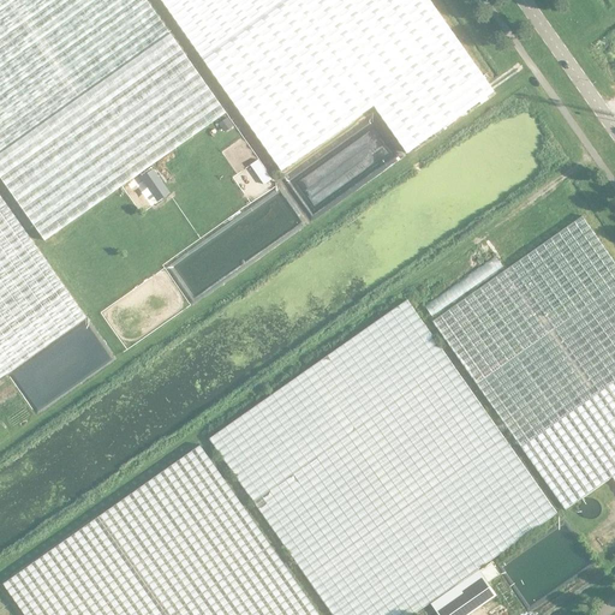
[(0,0),(0,177),(45,240),(226,113),(145,0),(0,0)]
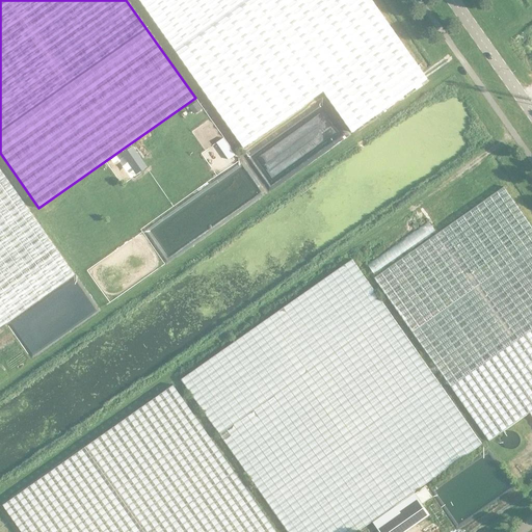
[(139,0),(175,50),(243,148),(330,87),(358,128),(427,79),(371,0),(139,0)]
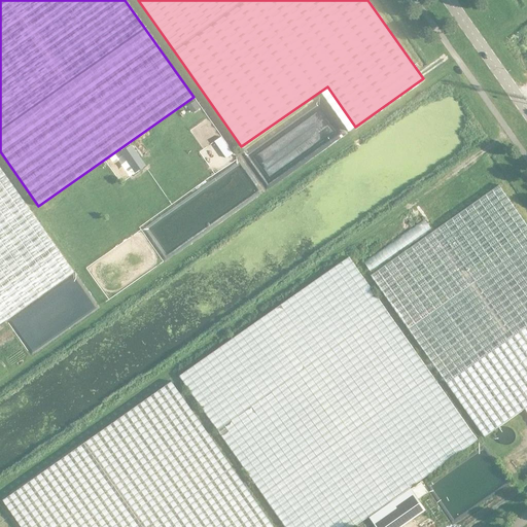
[(195,100),(187,106),(191,111),(199,106),(195,100)]
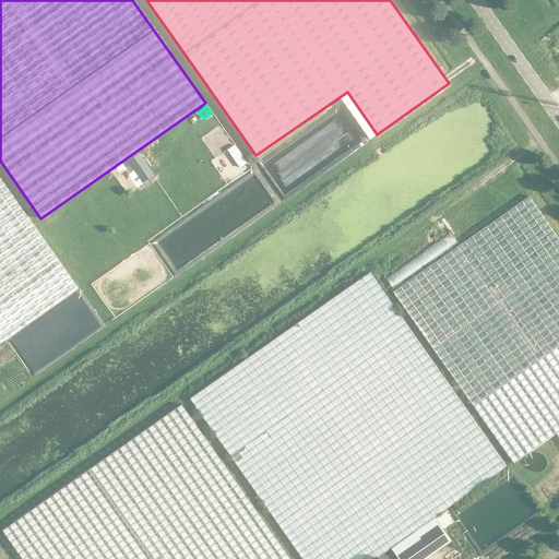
[(140,154),(129,162),(132,167),(137,164),(147,180),(155,176),(140,154)]
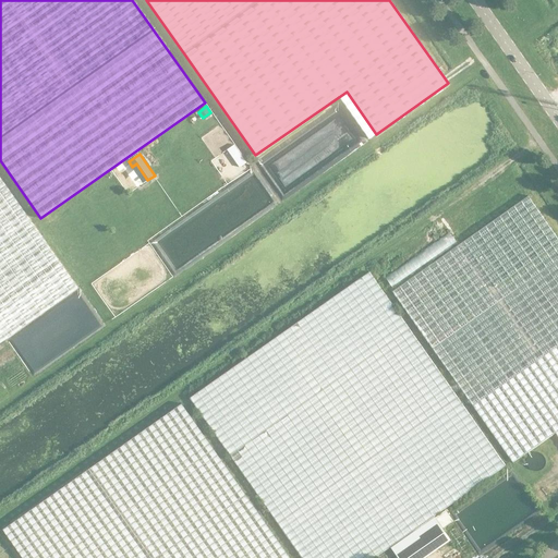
[(0,343),(79,289),(0,177),(0,343)]
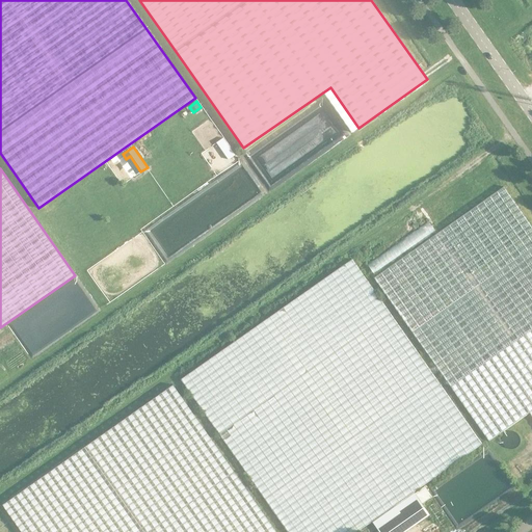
[(531,227),(504,187),(374,277),(489,442),(530,413),(531,416),(531,227)]
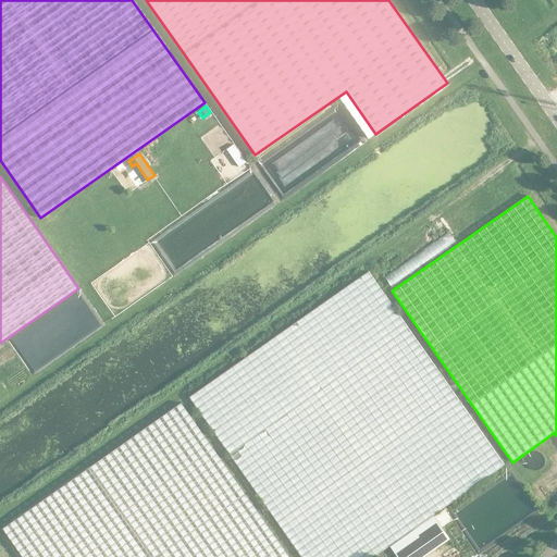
[(368,272),(189,397),(301,556),(373,556),(375,556),(390,546),(397,556),(424,556),(449,540),(433,516),(505,466),(368,272)]
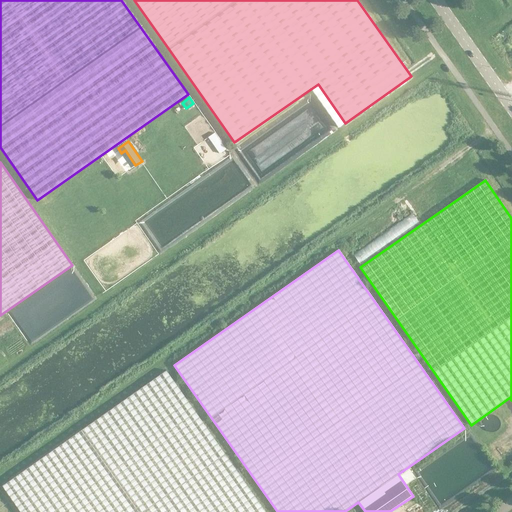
[(266,511),(225,454),(166,370),(2,486),(20,511),(266,511)]
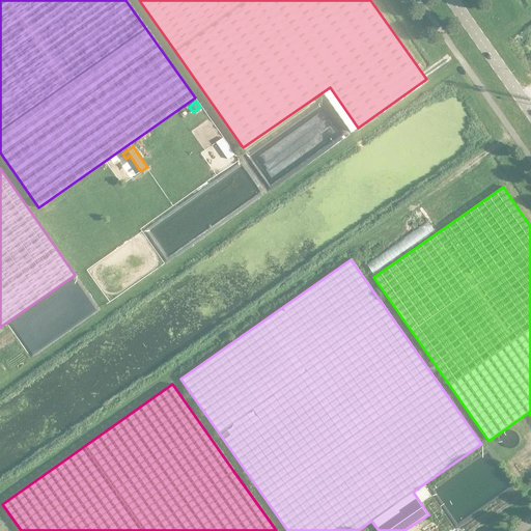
[(431,496),(424,485),(414,493),(422,503),(431,496)]
